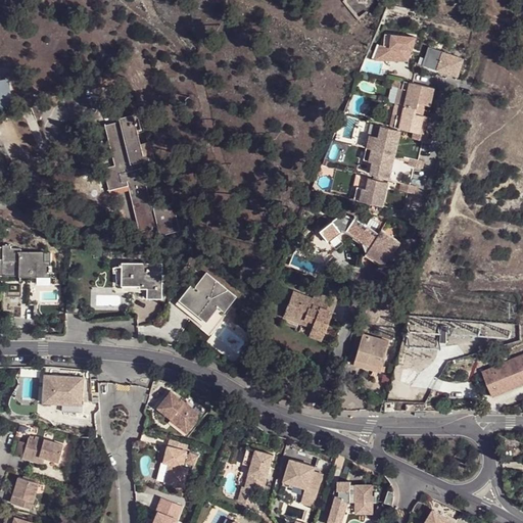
[(413,37),(384,36),(377,60),(411,61),(412,52),(412,49),(413,50),(413,37)]
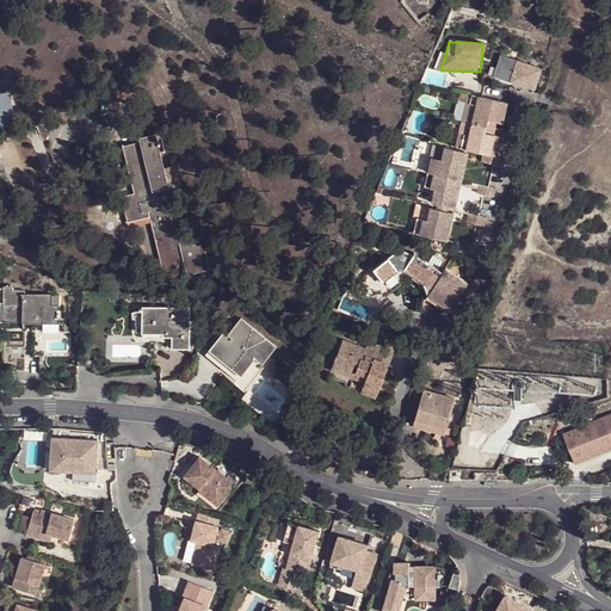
[(499,55),(492,79),(535,91),(542,68),(499,55)]
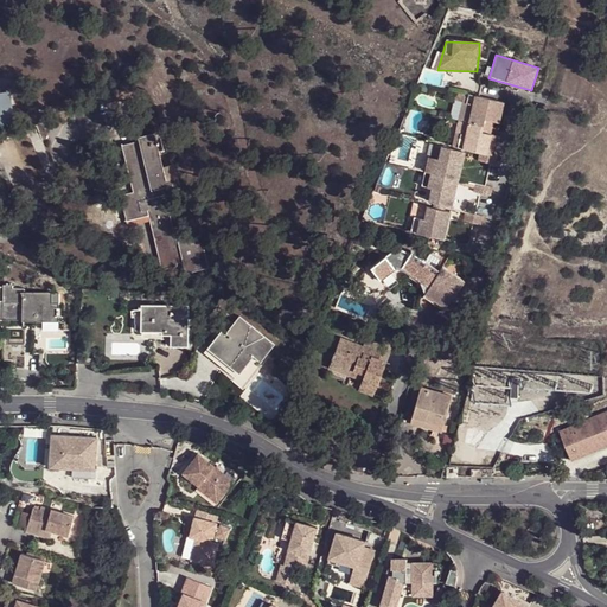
[(0,114),(14,112),(12,88),(0,89),(0,114)]
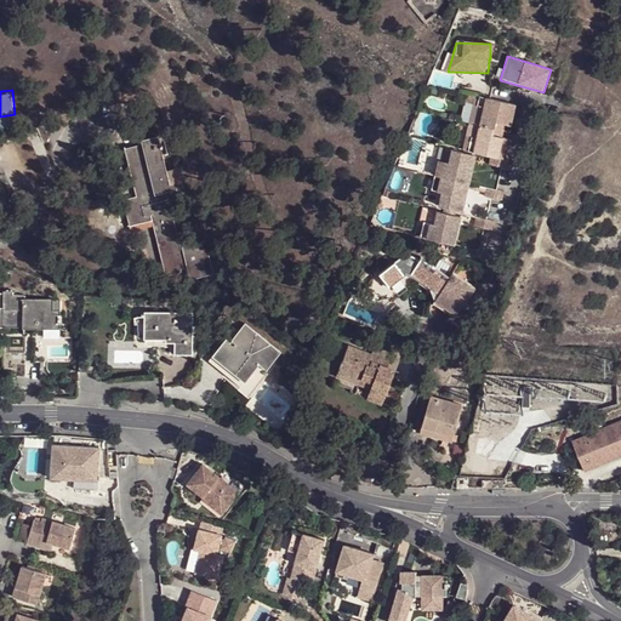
[(518,106),(478,96),(463,149),(476,152),(493,155),(505,158),(508,140),(502,137),(499,136),(501,129),(502,123),(506,124),(512,125),(518,106)]
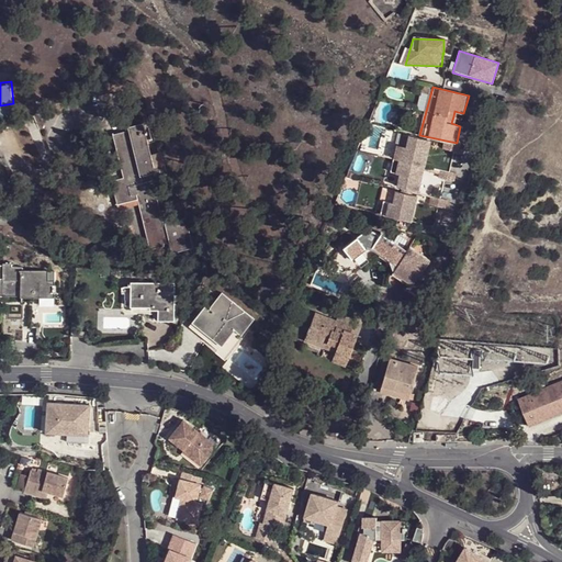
[(145,123),(128,126),(130,130),(141,176),(153,173),(156,172),(155,166),(145,123)]
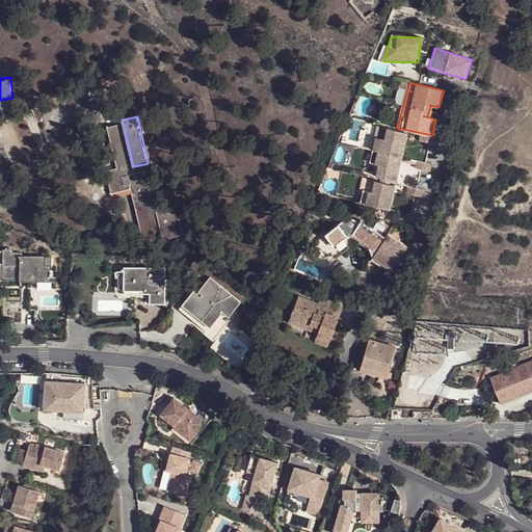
[(123,123),(107,127),(117,168),(106,170),(111,193),(131,188),(128,175),(145,170),(144,164),(133,166),(123,123)]
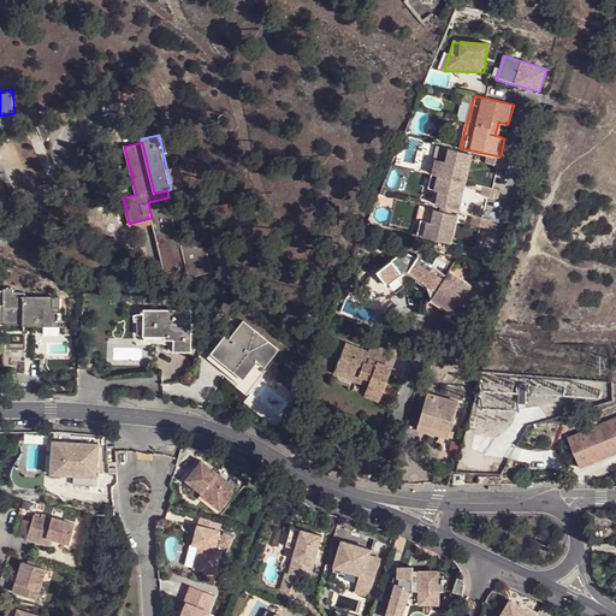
[(448,148),(445,160),(469,167),(471,154),(460,150),(448,148)]
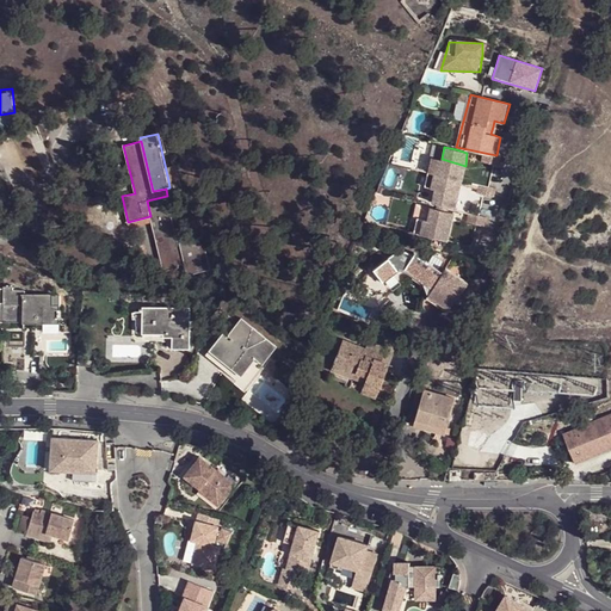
[(501,166),(504,158),(497,155),(485,153),(483,161),(501,166)]
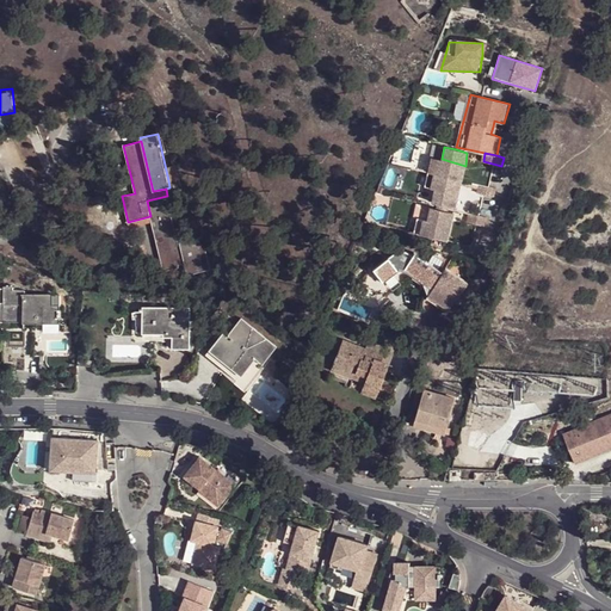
[(442,159),(433,156),(425,186),(434,189),(432,202),(438,203),(450,205),(456,207),(466,166),(442,159)]
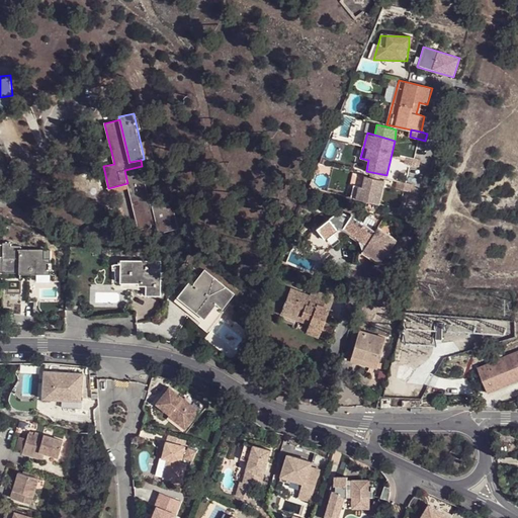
[(152,151),(143,153),(144,159),(145,162),(154,160),(152,151)]
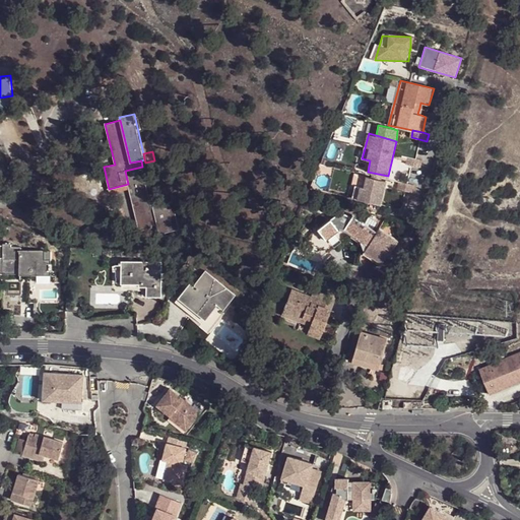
[(424,168),(425,160),(408,155),(407,163),(420,167),(424,168)]
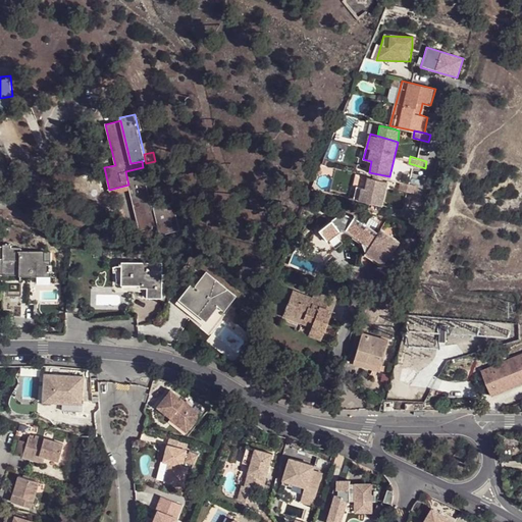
[(143,167),(125,171),(128,185),(139,231),(153,229),(152,226),(155,225),(152,207),(143,167)]
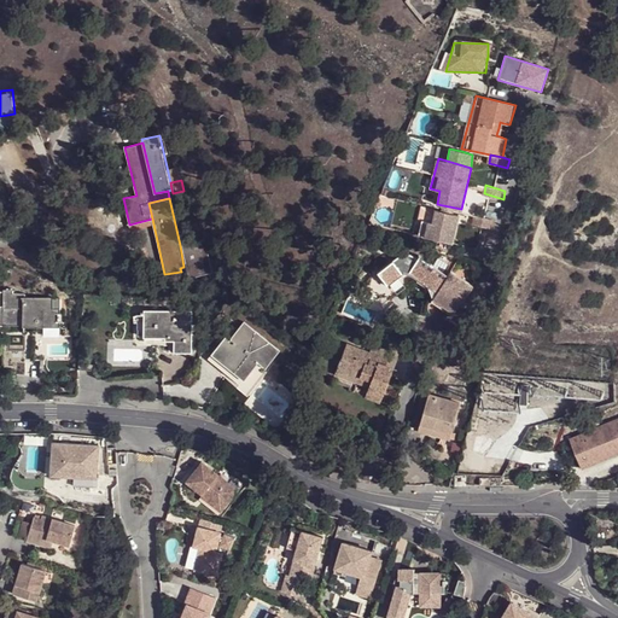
[(442,210),(435,209),(432,222),(423,220),(420,234),(454,242),(459,215),(454,214),(442,210)]
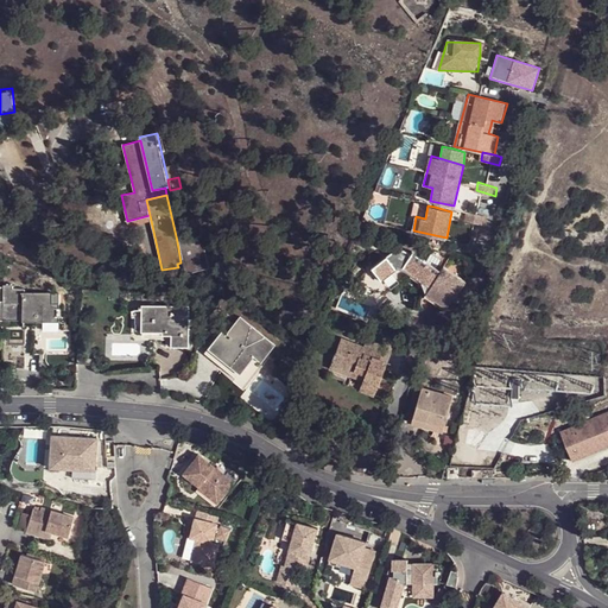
[(487,217),(468,213),(467,222),(485,226),(487,217)]
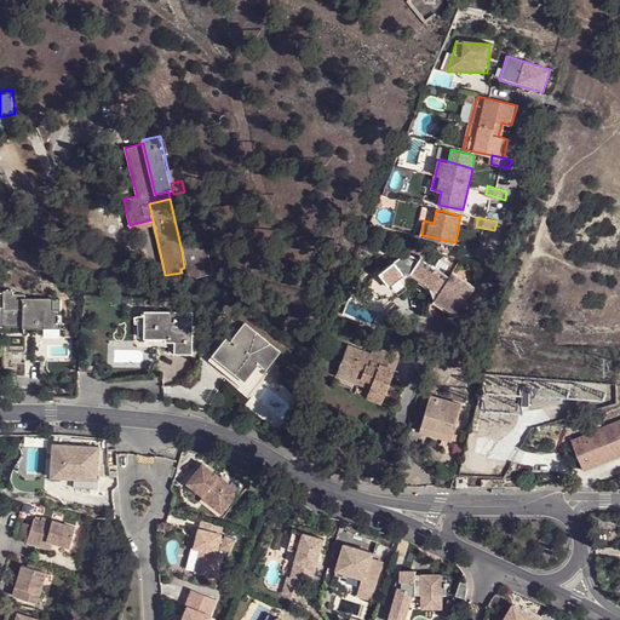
[(207,240),(181,246),(184,268),(187,279),(213,273),(207,240)]
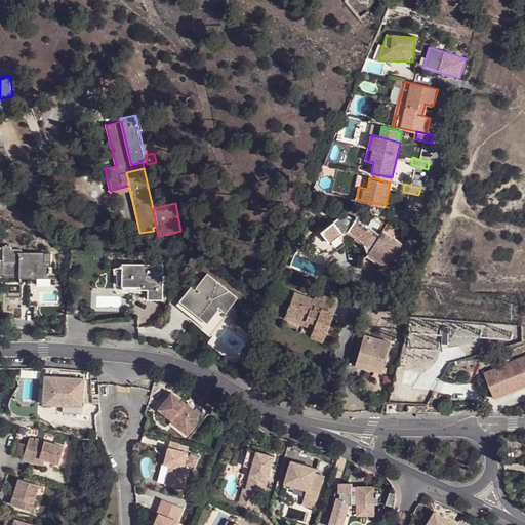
[(330,239),(340,233),(347,228),(372,245),(378,248),(373,255),(384,263),(391,252),(392,253),(402,239),(384,227),(381,231),(357,214),(356,216),(351,213),(349,213),(346,214),(344,213),(322,228),(330,239)]
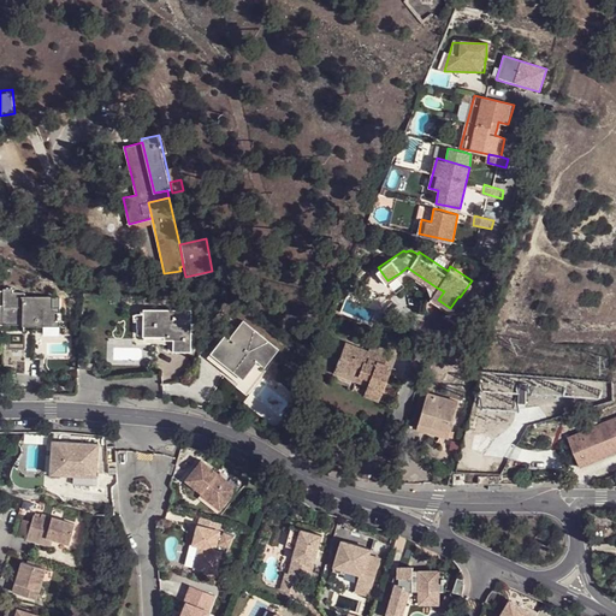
[(407,267),(400,273),(388,280),(378,267),(372,272),(390,297),(412,280),(438,300),(444,291),(437,288),(407,267)]
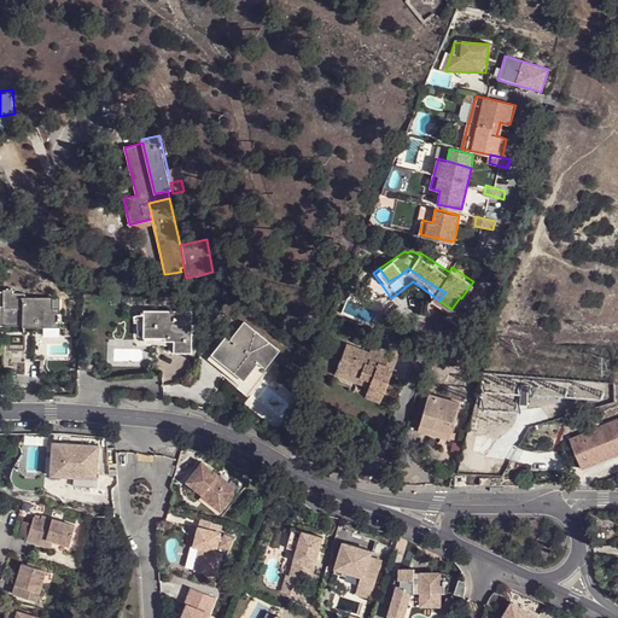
[(57,291),(30,292),(30,289),(17,289),(17,285),(7,285),(7,287),(7,321),(28,321),(28,318),(35,318),(36,319),(39,321),(41,322),(45,320),(46,318),(48,318),(48,319),(65,319),(65,314),(68,315),(68,305),(66,305),(66,301),(58,301),(57,291)]
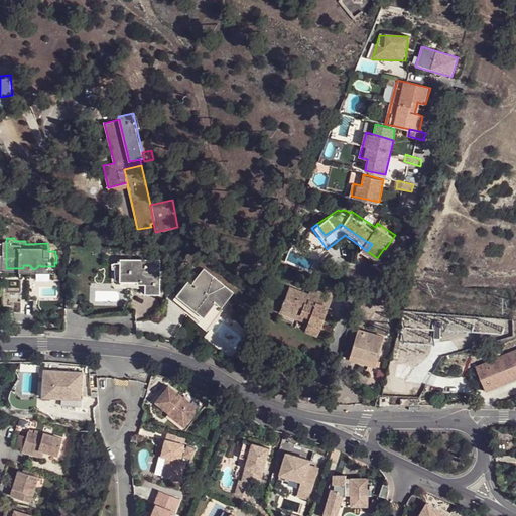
[(143,290),(144,293),(160,294),(160,259),(119,258),(119,262),(119,282),(122,282),(136,282),(138,285),(143,285),(143,290)]
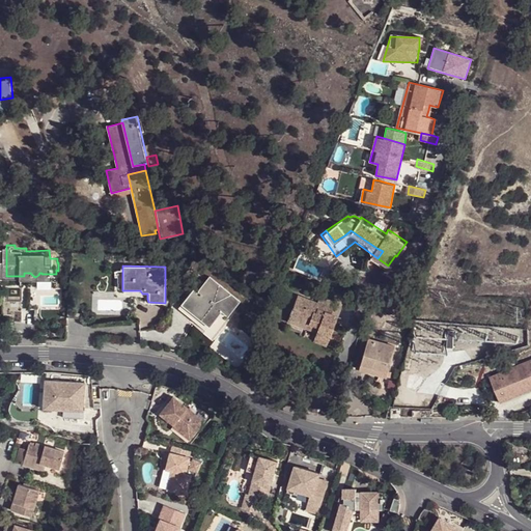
[(213,274),(202,284),(199,281),(184,301),(211,323),(223,308),(230,313),(242,299),(213,274)]
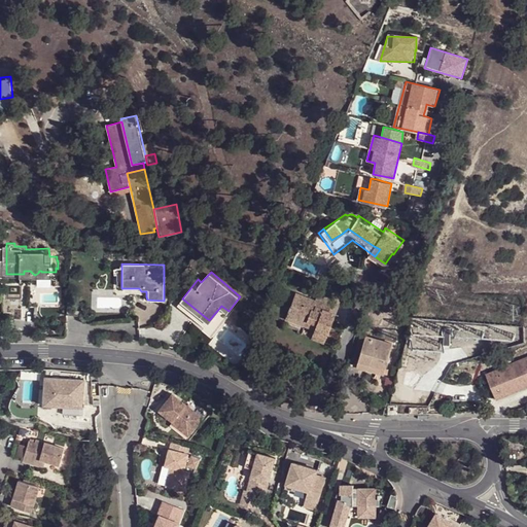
[(399,280),(388,275),(385,282),(392,285),(400,288),(402,281),(399,280)]
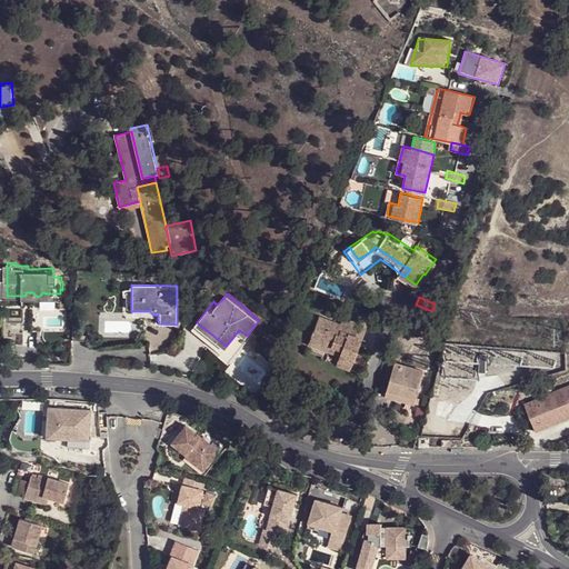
[(416,305),(409,302),(406,310),(421,316),(423,308),(416,305)]
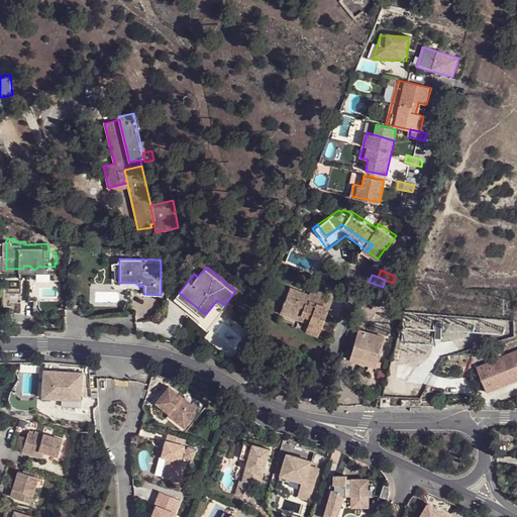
[(119,283),(114,288),(116,288),(136,289),(136,290),(140,290),(141,296),(144,296),(144,294),(143,291),(143,286),(138,286),(136,283),(122,283),(119,283)]
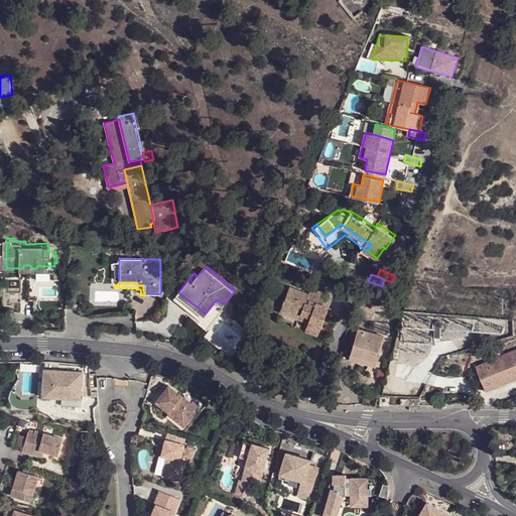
[(282,308),(299,316),(298,318),(308,323),(305,332),(317,338),(327,314),(326,313),(328,307),(334,293),(318,287),(314,296),(292,287),(286,299),(285,298),(282,308)]
